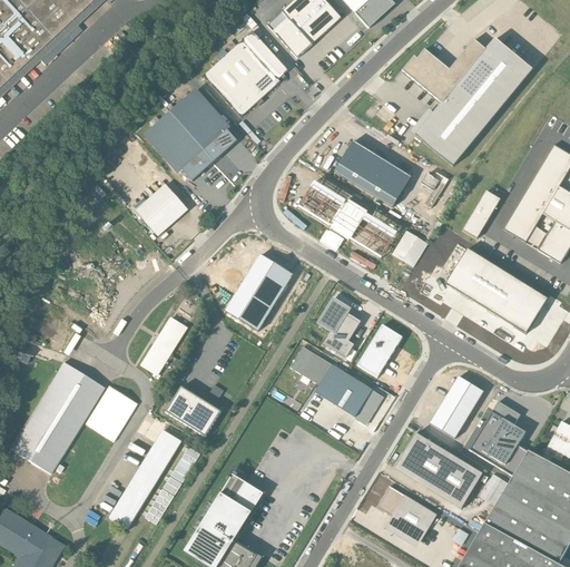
[(0,0),(0,82),(88,0),(0,0)]
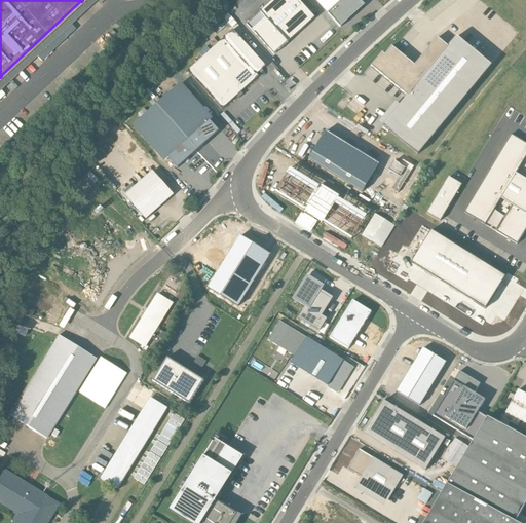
[(0,84),(91,0),(81,0),(0,76),(0,84)]
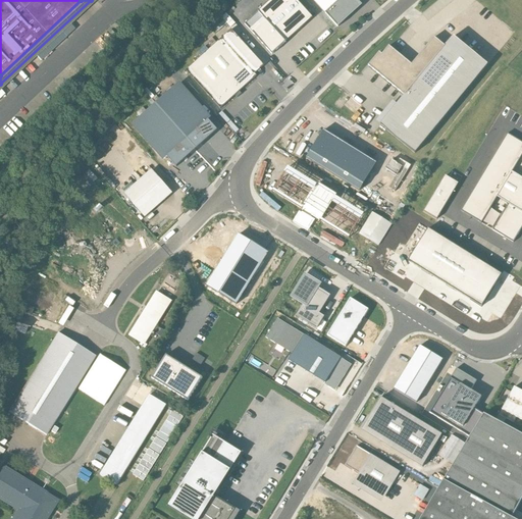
[(268,0),(245,21),(272,52),(313,15),(299,0),(268,0)]
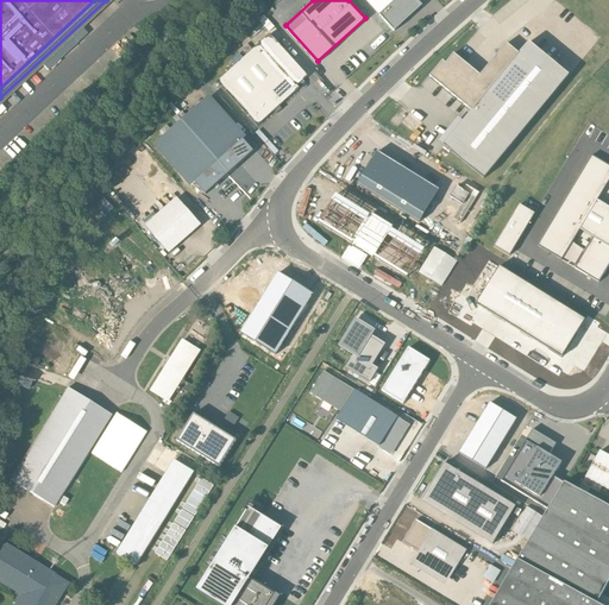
[(369,0),(394,29),(422,4),(419,0),(369,0)]
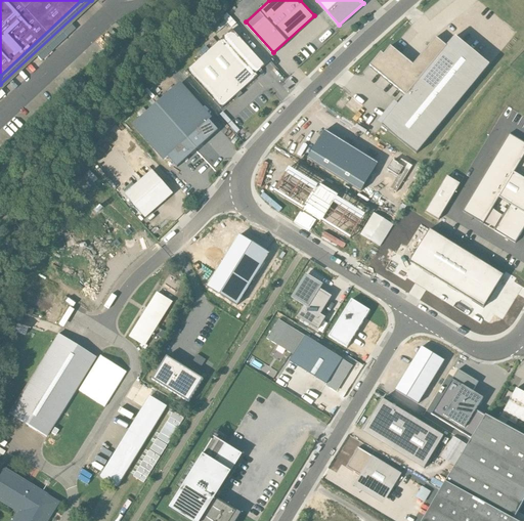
[(71,20),(61,29),(67,33),(75,25),(71,20)]
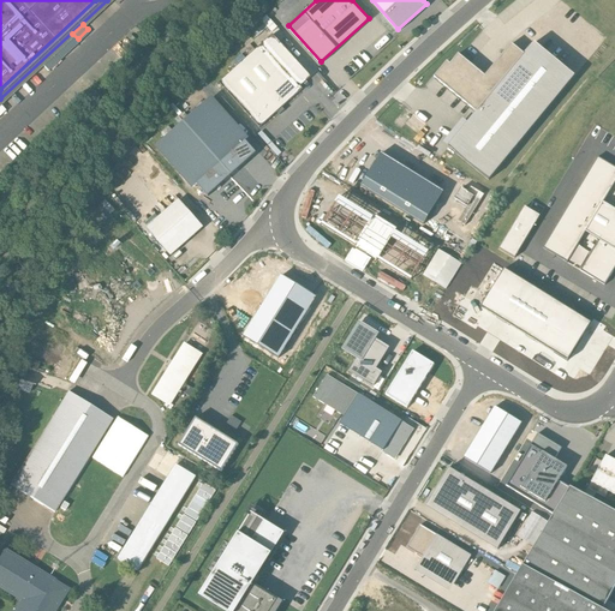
[(273,33),(220,81),(260,125),(278,109),(280,112),(285,107),(282,105),(303,87),(300,84),(311,75),(273,33)]
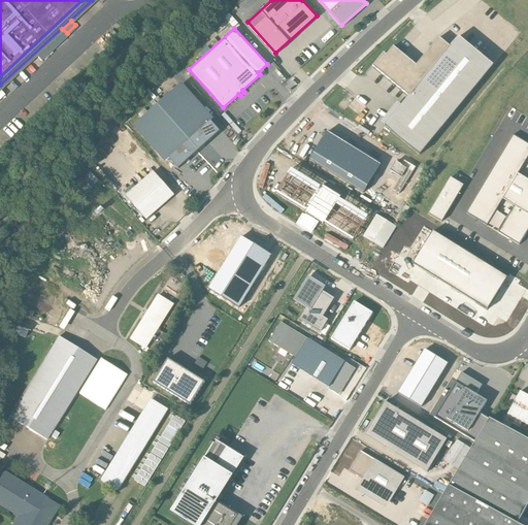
[(493,63),(459,34),(451,44),(409,94),(402,103),(397,99),(380,120),(420,153),(493,63)]
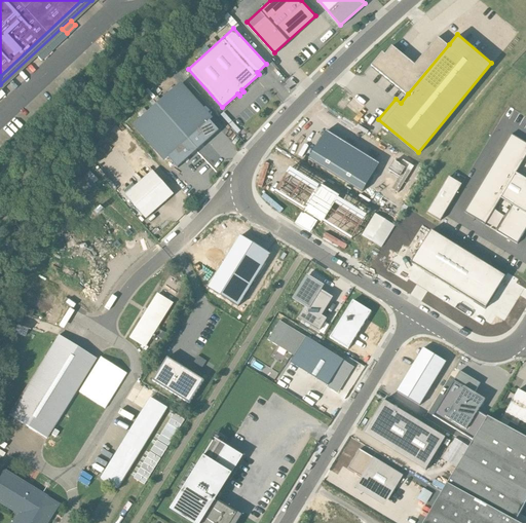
[(408,94),(449,44),(438,35),(415,63),(391,43),(385,52),(382,50),(371,64),(408,94)]
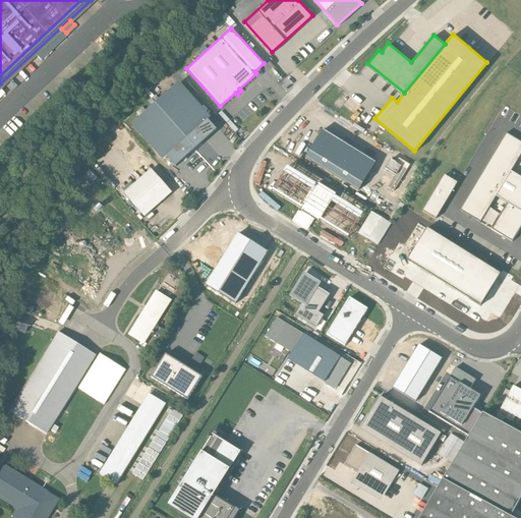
[(180,80),(157,102),(196,147),(217,127),(209,117),(211,115),(180,80)]
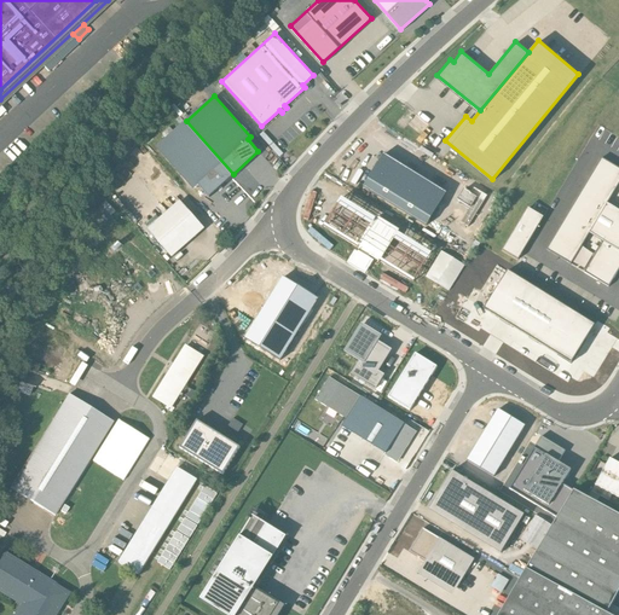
[(233,174),(186,121),(157,146),(194,187),(198,183),(209,195),(233,174)]
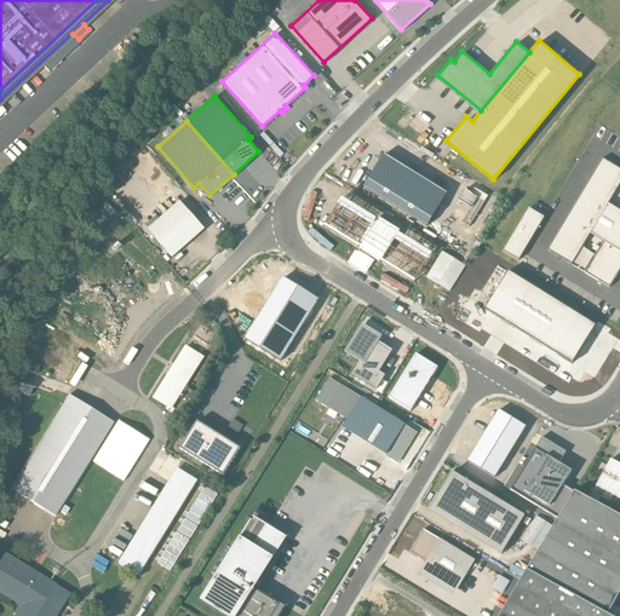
[(447,190),(384,151),(365,184),(428,223),(447,190)]
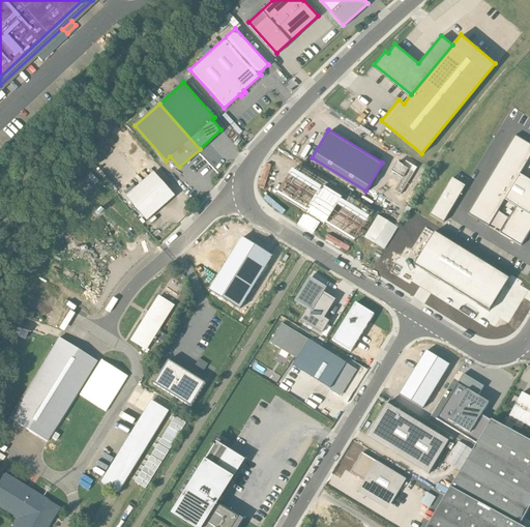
[(529,155),(529,141),(516,133),(468,211),(489,224),(505,198),(517,204),(500,231),(522,243),(529,229),(529,178),(520,172),(529,155)]
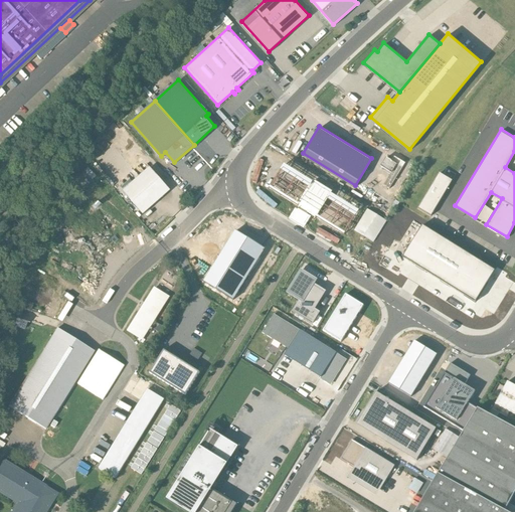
[(388,188),(404,160),(388,151),(381,165),(380,164),(374,175),(380,178),(377,182),(388,188)]
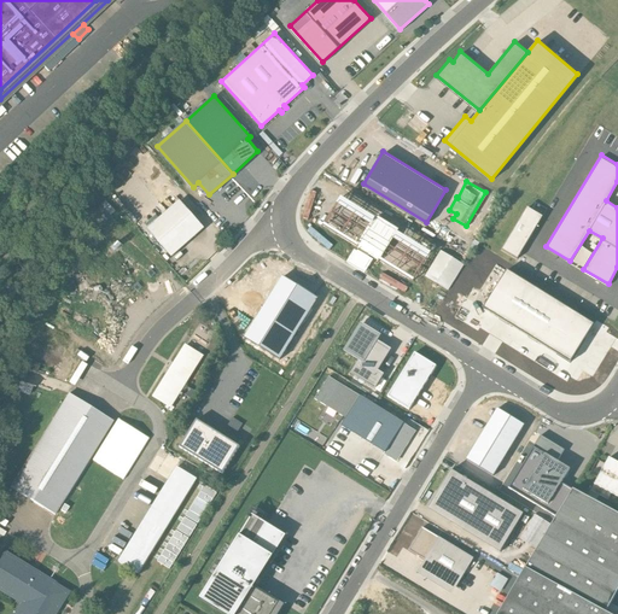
[(204,224),(180,198),(147,227),(172,253),(204,224)]
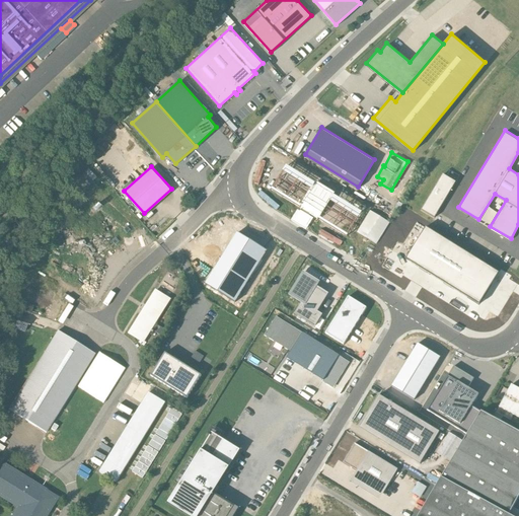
[(456,179),(443,172),(422,208),(434,216),(456,179)]
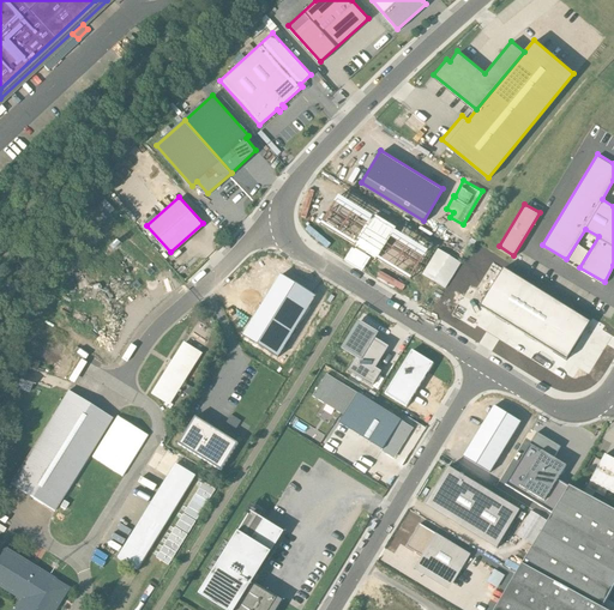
[(398,227),(372,211),(353,243),(379,259),(398,227)]
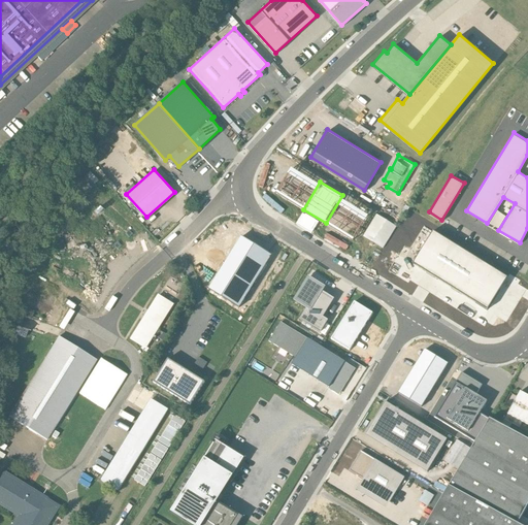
[(319,220),(303,209),(294,224),(310,234),(319,220)]
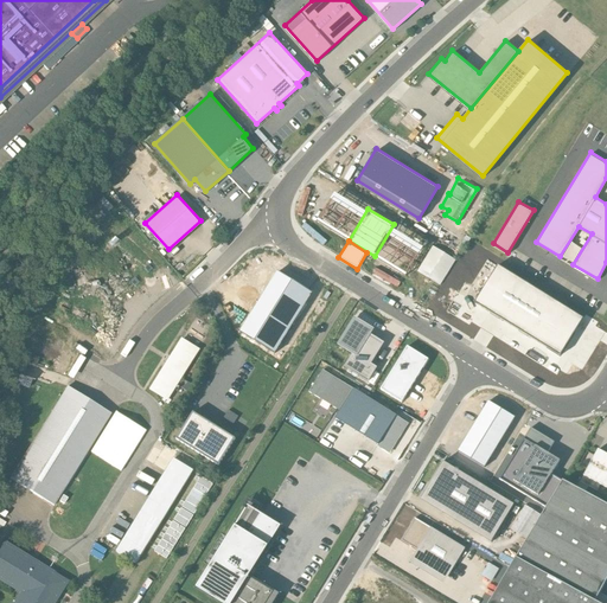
[(459,257),(433,243),(417,269),(445,283),(459,257)]
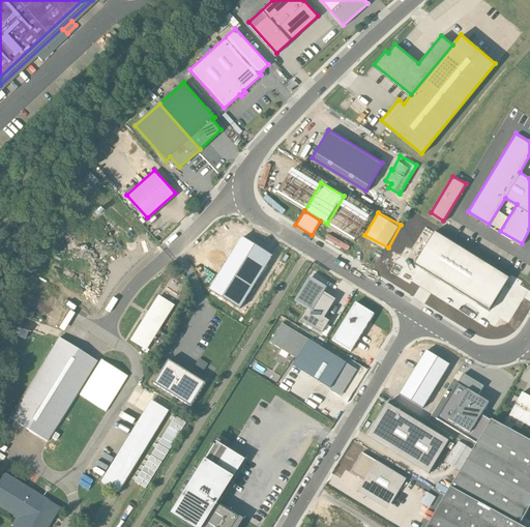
[(435,230),(414,262),(490,309),(509,276),(435,230)]
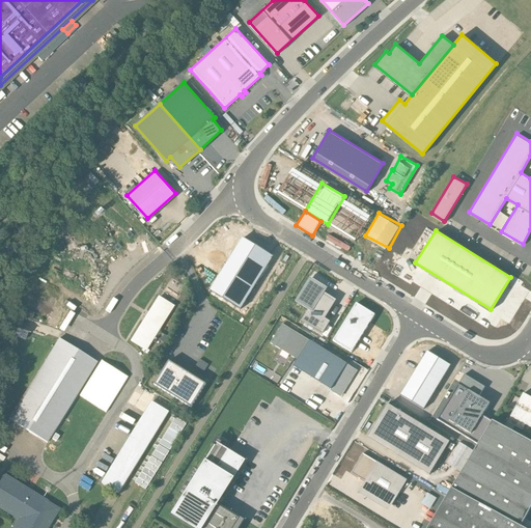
[(273,254),(243,234),(210,288),(240,307),(273,254)]
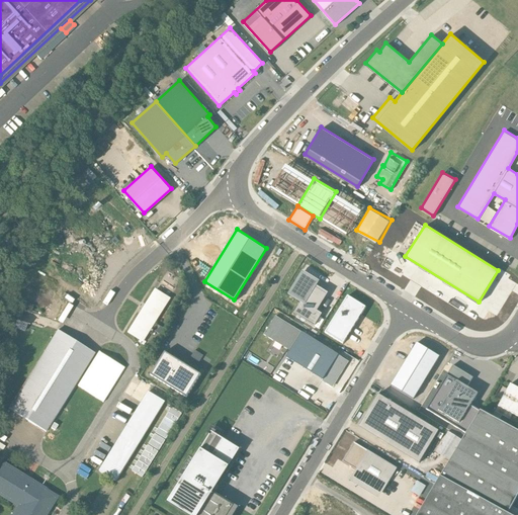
[(320,278),(303,268),(288,291),(300,299),(306,303),(317,283),(320,278)]
